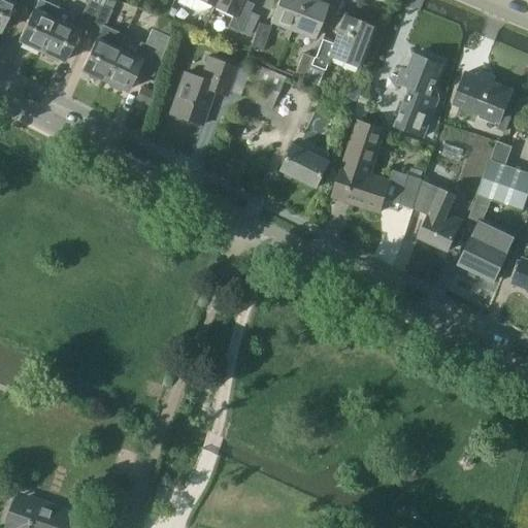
[(0,0),(0,29),(13,2),(22,6),(24,1),(25,0),(0,0)]
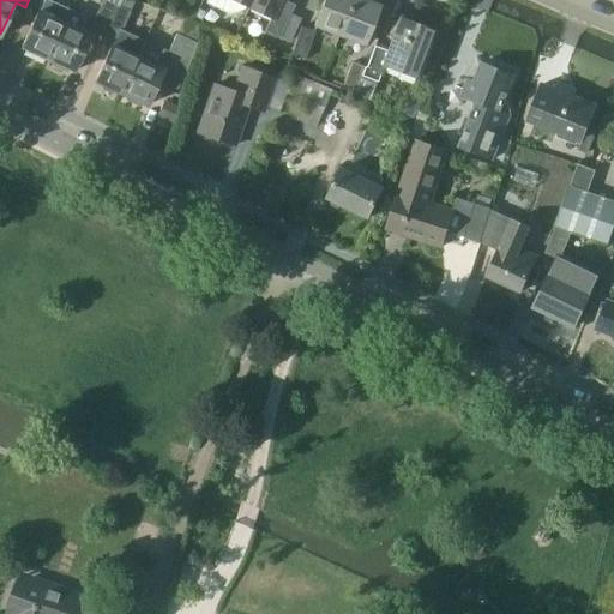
[(103,0),(90,29),(103,35),(118,5),(107,0),(103,0)]
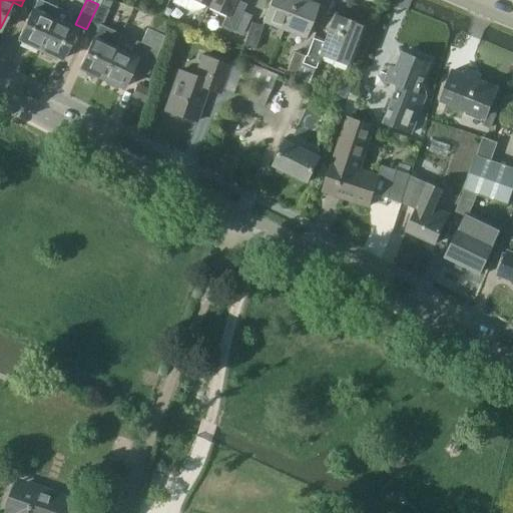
[(209,6),(211,0),(173,0),(173,2),(190,10),(202,6),(203,3),(209,6)]
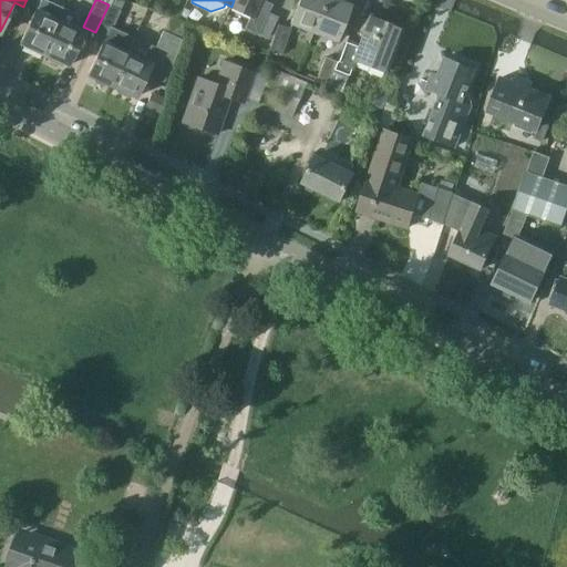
[(234,0),(232,7),(251,17),(246,29),(259,34),(272,4),(263,0),(234,0)]
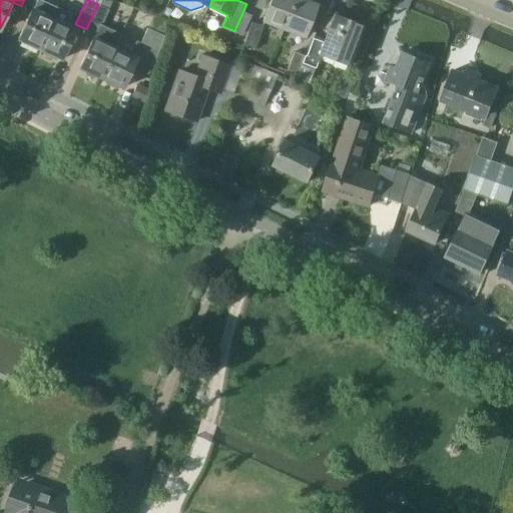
[(285,30),(295,0),(270,0),(262,21),(285,30)]
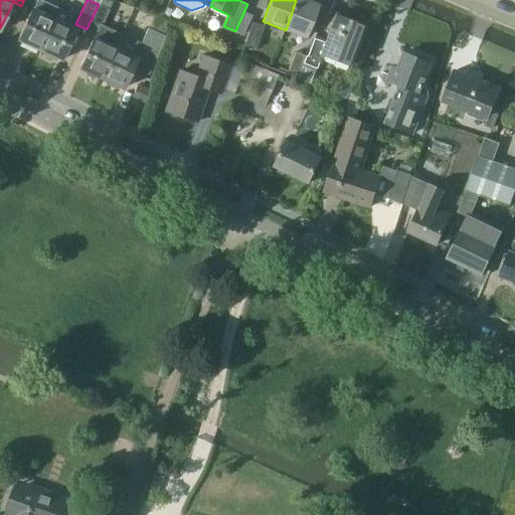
[(305,0),(296,0),(286,30),(303,37),(316,4),(305,0)]
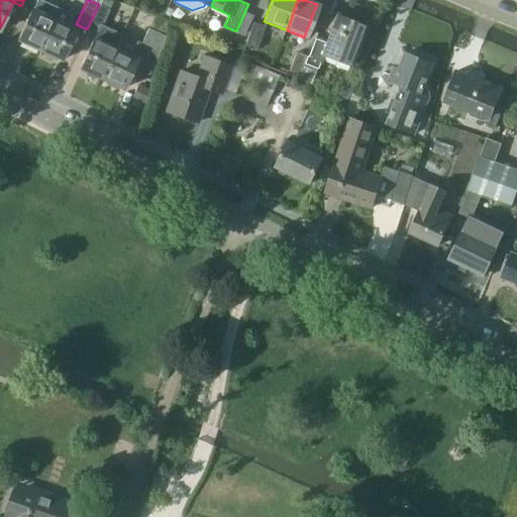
[(101,78),(122,34),(105,26),(112,10),(99,4),(87,29),(96,34),(80,68),(85,70),(86,75),(94,78),(98,77),(101,78)]
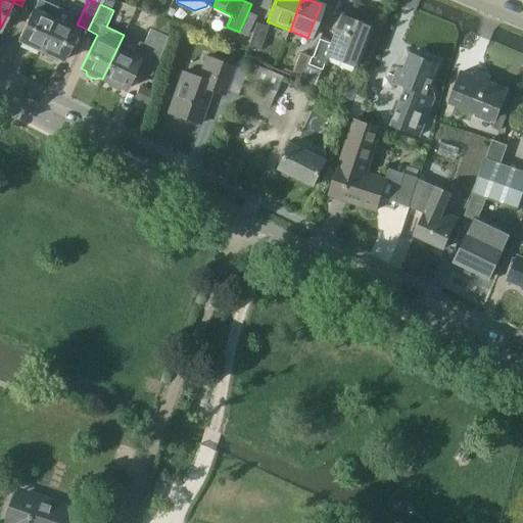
[(54,19),(33,9),(18,39),(41,49),(54,19)]
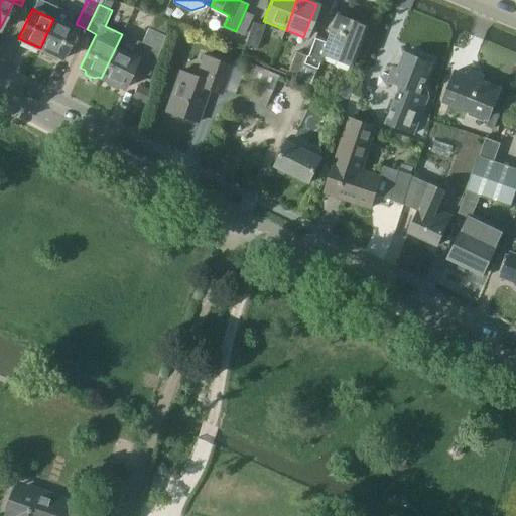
[(349,65),(364,27),(336,16),(325,44),(315,40),(308,56),(297,52),(288,74),(309,83),(321,54),(349,65)]
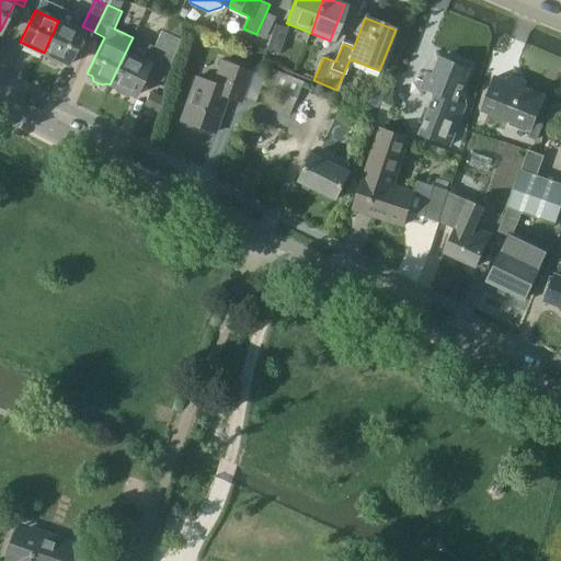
[(58,21),(44,53),(47,55),(49,59),(58,64),(63,61),(67,64),(82,32),(58,21)]
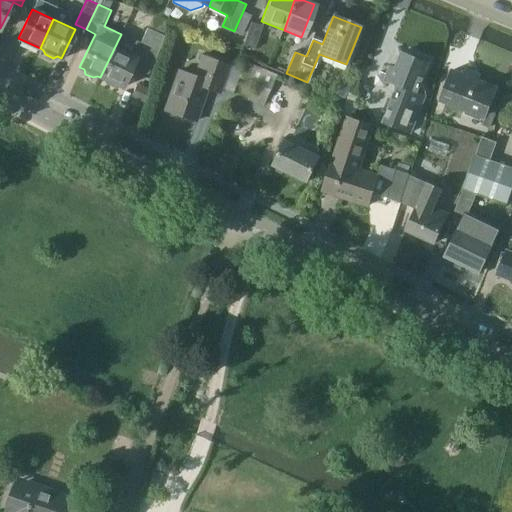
[(262,26),(251,22),(243,45),(254,49),(262,26)]
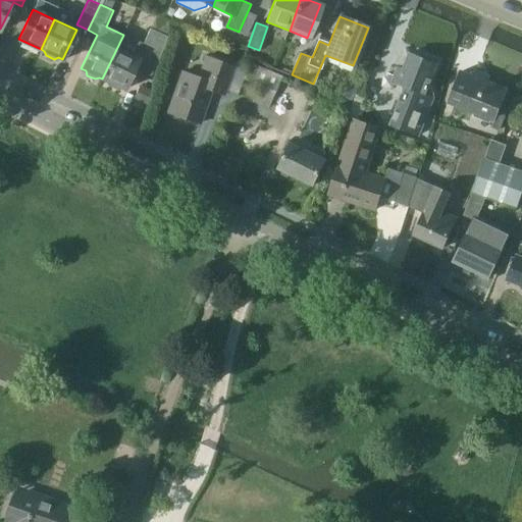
[(142,44),(123,35),(102,79),(123,89),(135,65),(148,71),(165,36),(150,29),(142,44)]
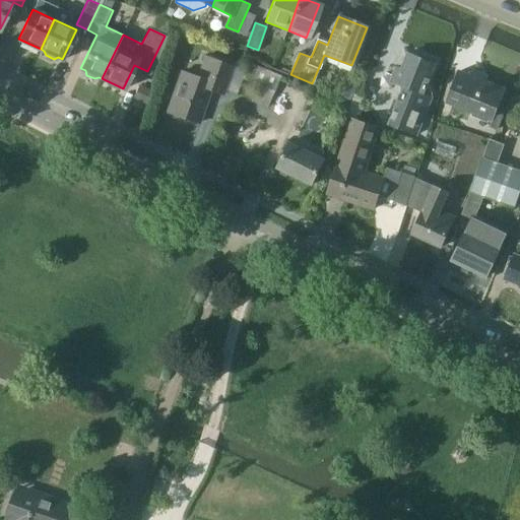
[(415,135),(432,96),(432,95),(427,83),(435,64),(432,63),(432,62),(431,59),(426,58),(423,59),(423,60),(408,54),(401,70),(396,68),(391,80),(396,82),(403,86),(388,123),(415,135)]
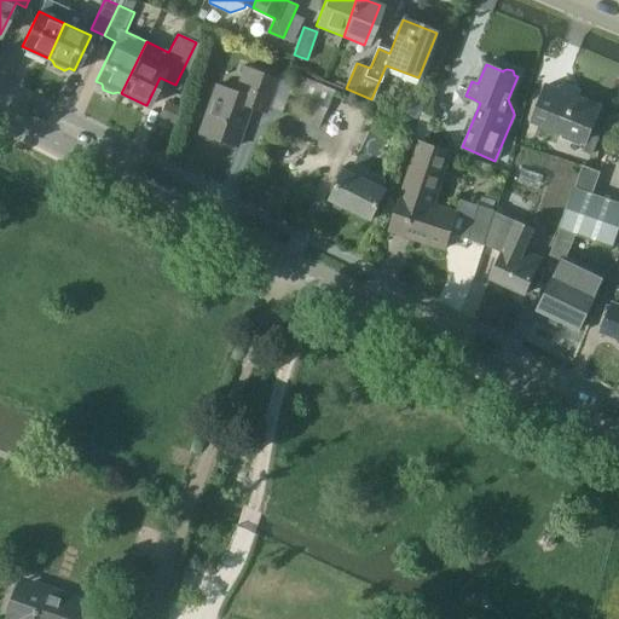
[(264,113),(277,77),(243,67),(233,91),(217,85),(198,133),(235,145),(249,106),(264,113)]
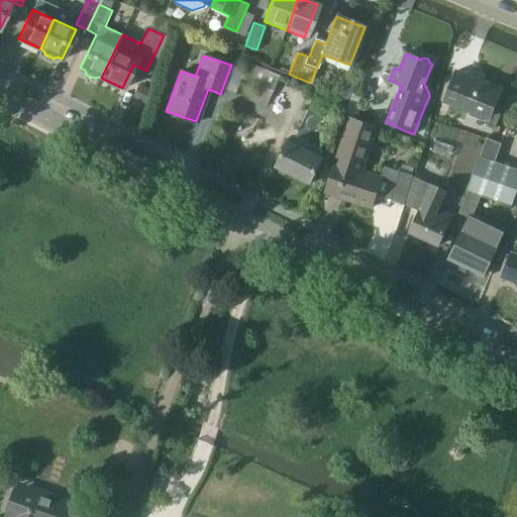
[(279,74),(247,61),(240,76),(256,83),(250,99),(266,105),(279,74)]
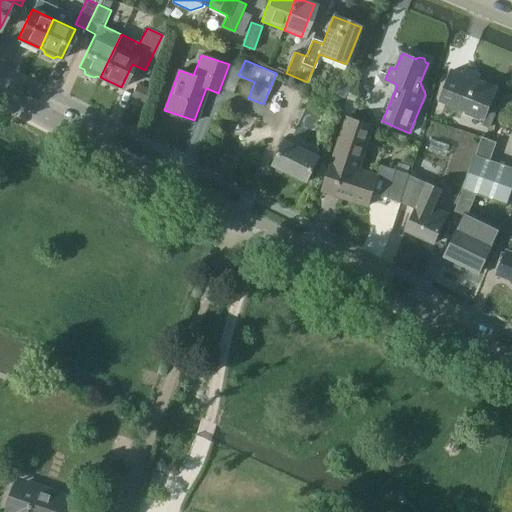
[(453,71),(441,100),(465,110),(466,108),(485,116),(482,125),(490,128),(497,109),(488,106),(496,89),(478,81),(480,74),(466,68),(463,75),(453,71)]
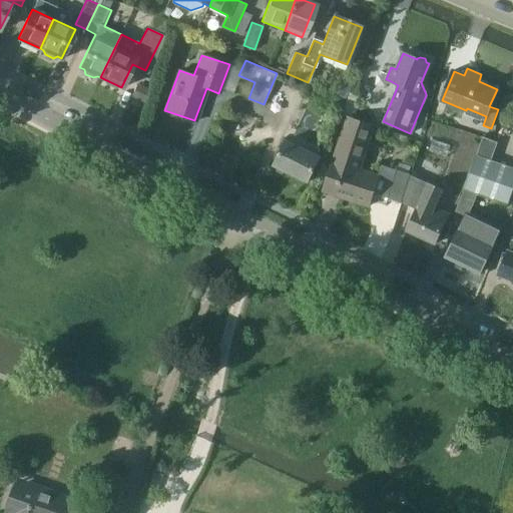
[(373,192),(389,197),(401,200),(410,174),(382,165),(378,176),(360,169),(374,127),(349,118),(324,190),(368,205),(373,192)]
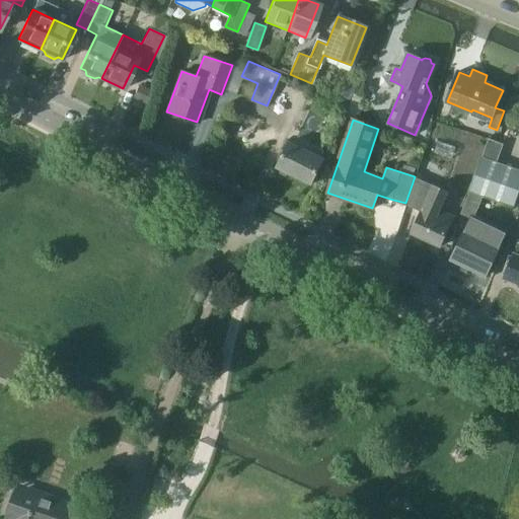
[(309,183),(322,159),(289,142),(277,167),(309,183)]
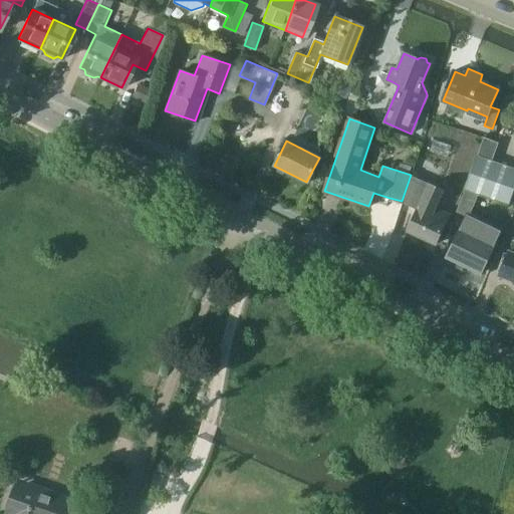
[(483,144),(456,212),(469,218),(478,194),(508,205),(513,189),(513,171),(488,161),(494,149),(483,144)]
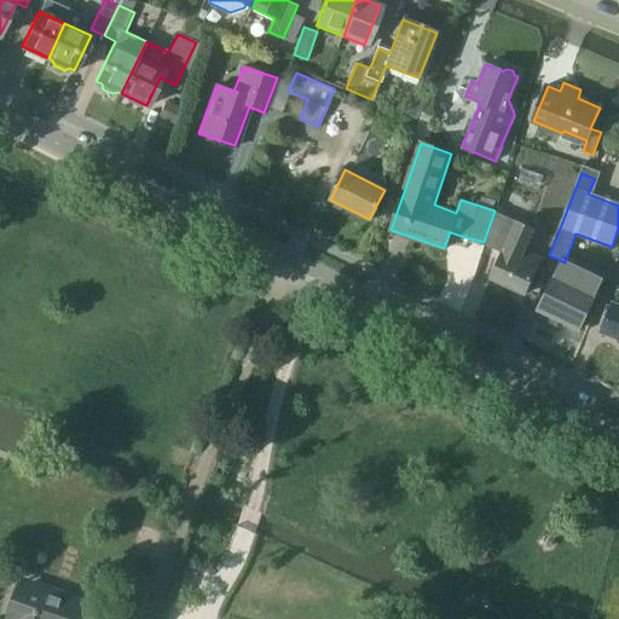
[(504,252),(491,279),(524,295),(542,259),(525,250),(533,230),(496,213),(486,244),(504,252)]
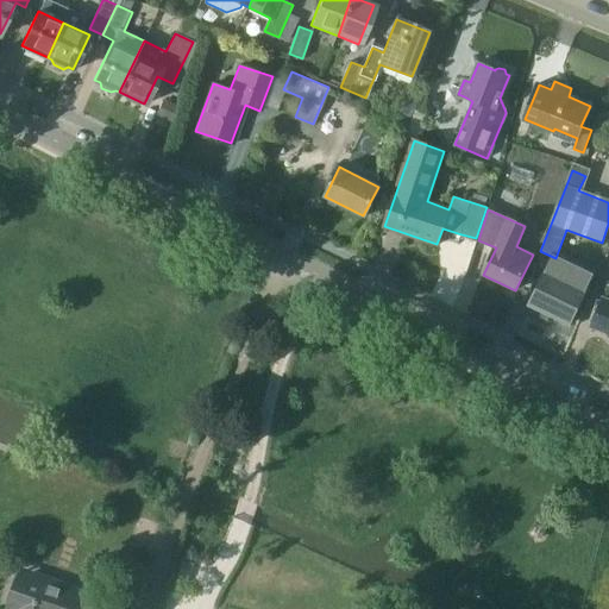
[(589,287),(589,286),(596,272),(564,256),(557,270),(550,267),(534,297),(575,318),(589,287)]
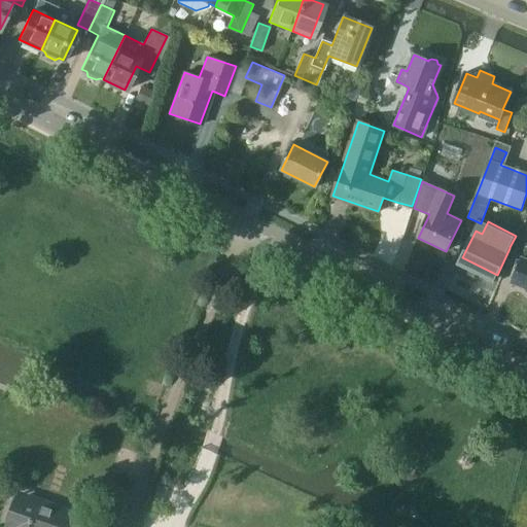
[(526,259),(523,258),(514,282),(526,286),(526,259)]
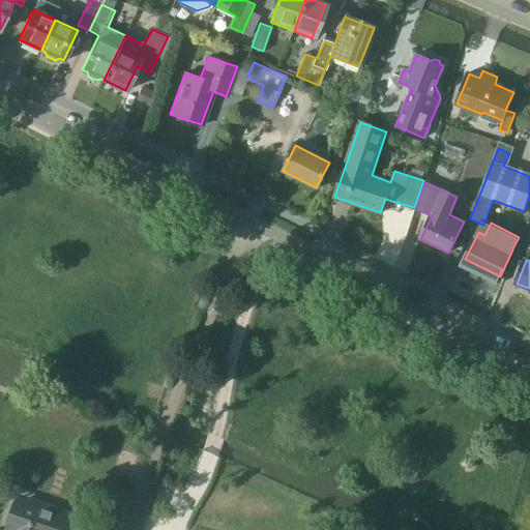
[(66,529),(71,514),(25,499),(15,529),(66,529)]
